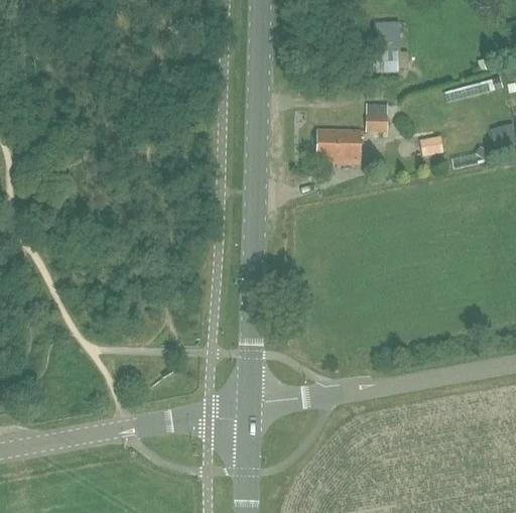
[(377,51),(374,51),(374,73),(398,72),(398,51),(400,51),(399,22),(376,22),(376,24),(377,51)]
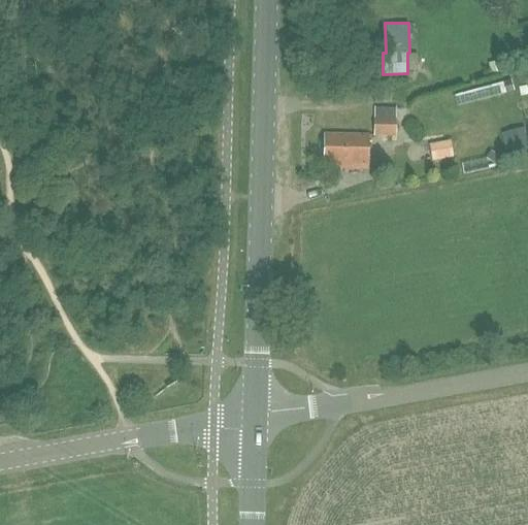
[(375,106),(374,134),(396,134),(397,106),(375,106)]
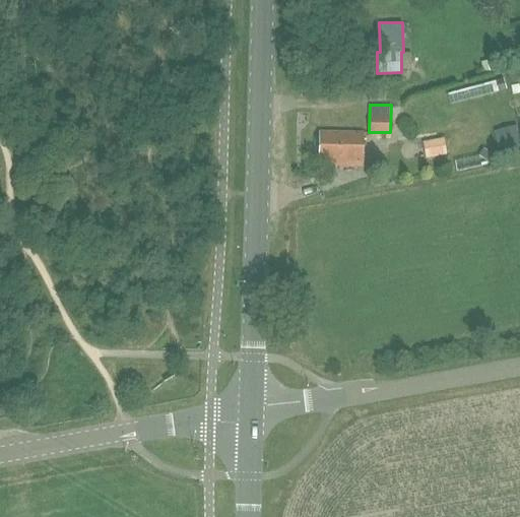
[(494,130),(500,151),(519,145),(519,138),(516,124),(494,130)]
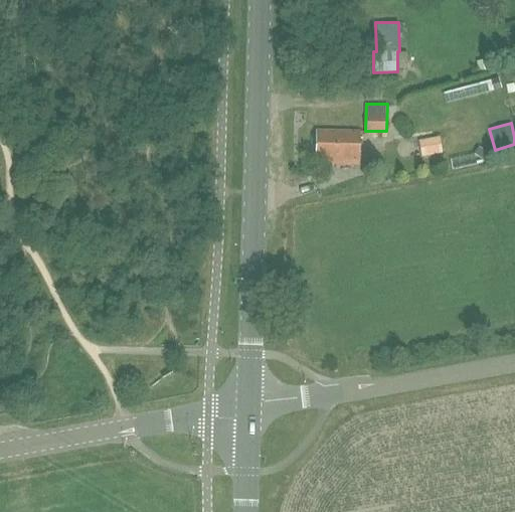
[(359,164),(359,130),(318,130),(318,163),(359,164)]
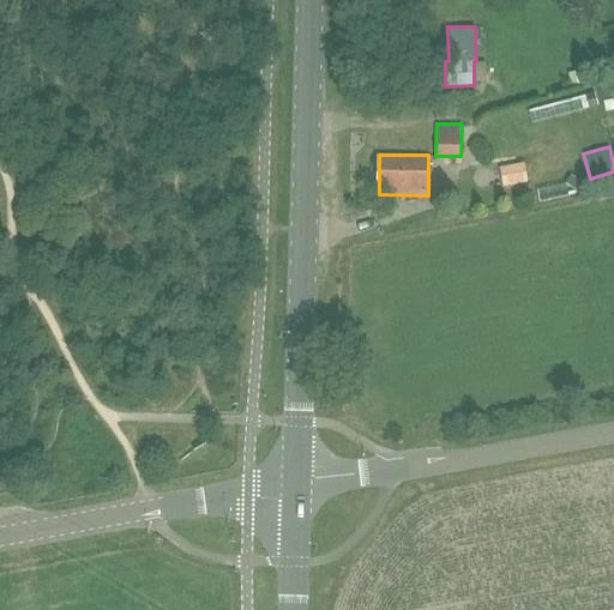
[(524,161),(499,165),(503,185),(528,180),(524,161)]
